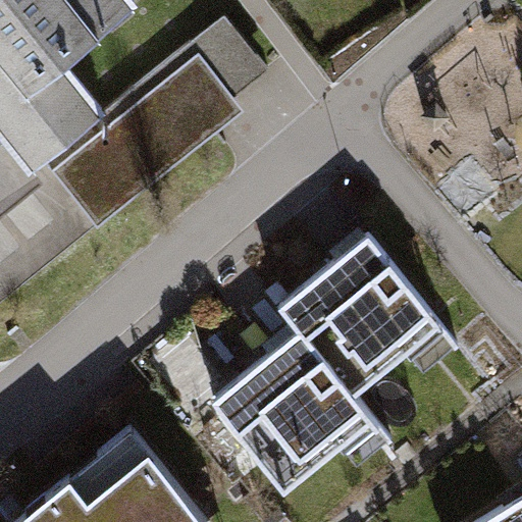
[(0,0),(0,133),(29,168),(44,156),(108,108),(68,58),(141,1),(139,0),(0,0)]
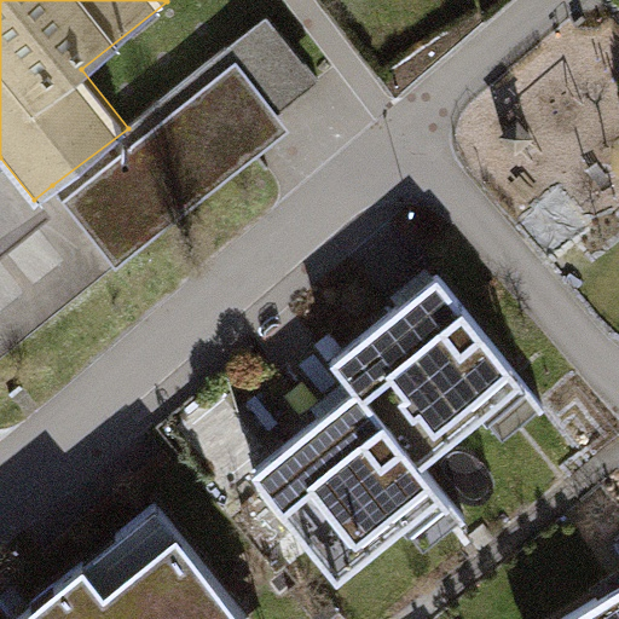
[(52,185),(64,200),(117,266),(289,132),(278,119),(319,84),(266,22),(128,128),(52,185)]
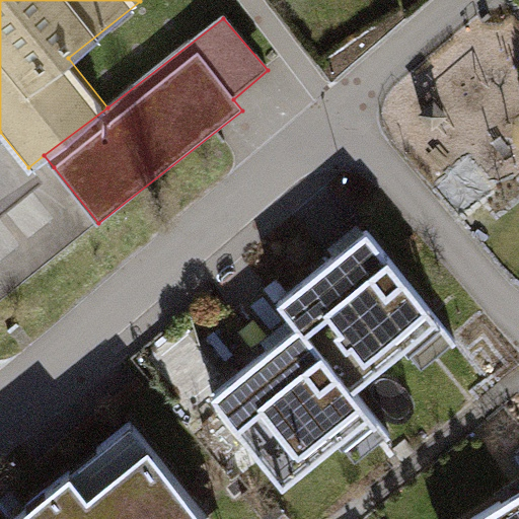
[(442,326),(367,234),(275,309),(291,329),(350,401),(442,326)]
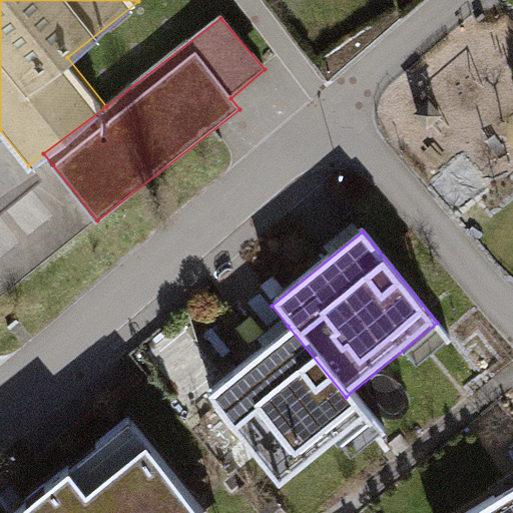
[(288,326),(200,395),(281,494),(368,424),(346,397),(288,326)]
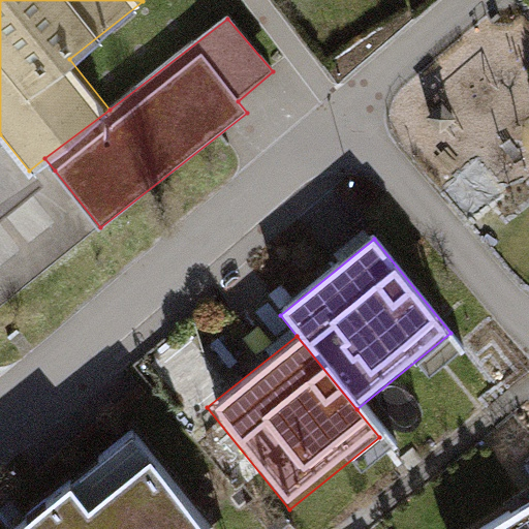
[(207,528),(138,447),(39,528),(207,528)]
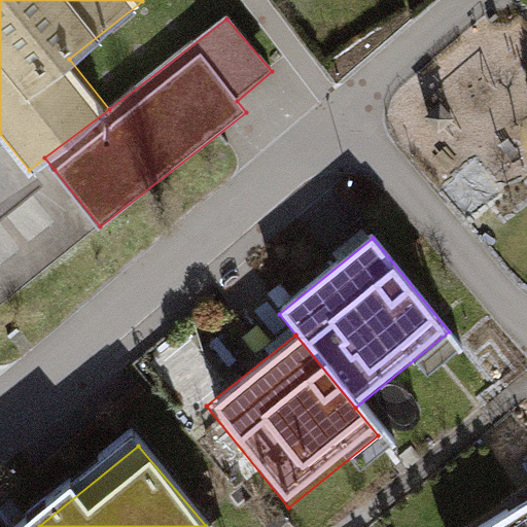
[(526,526),(526,505),(489,526),(526,526)]
